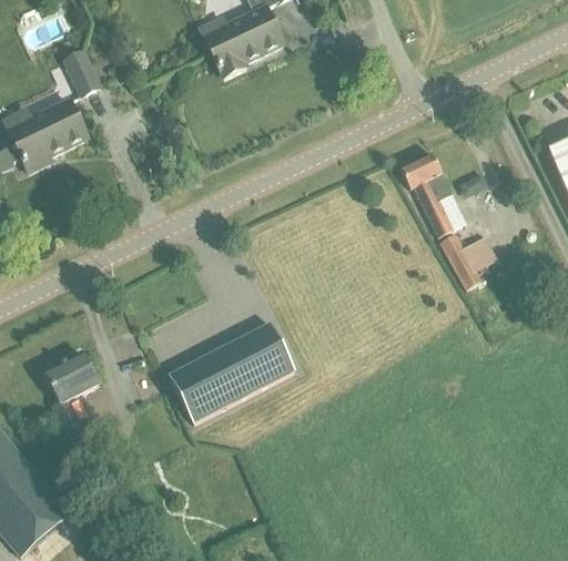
[(223,16),(201,27),(224,77),(247,67),(245,62),(286,43),(267,4),(276,0),(250,0),(255,11),(227,23),(223,16)]
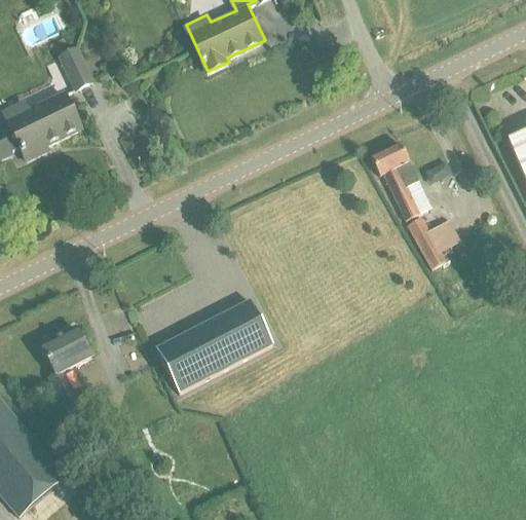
[(76,87),(92,79),(76,46),(60,54),(76,87)]
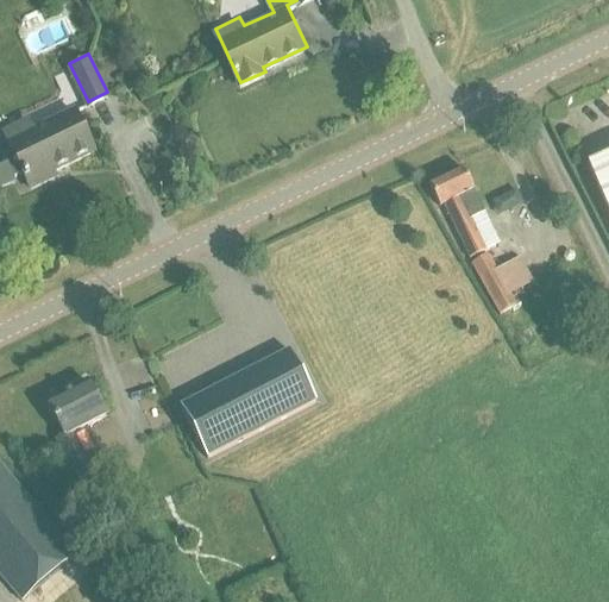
[(173,82),(181,92),(195,81),(188,70),(173,82)]
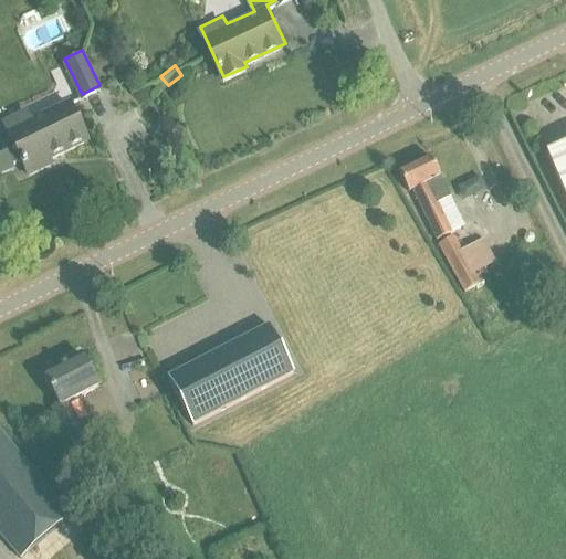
[(0,138),(0,137),(0,169),(12,164),(11,161),(22,156),(28,170),(51,159),(49,155),(87,136),(70,99),(31,117),(8,128),(11,135),(1,140),(0,138)]
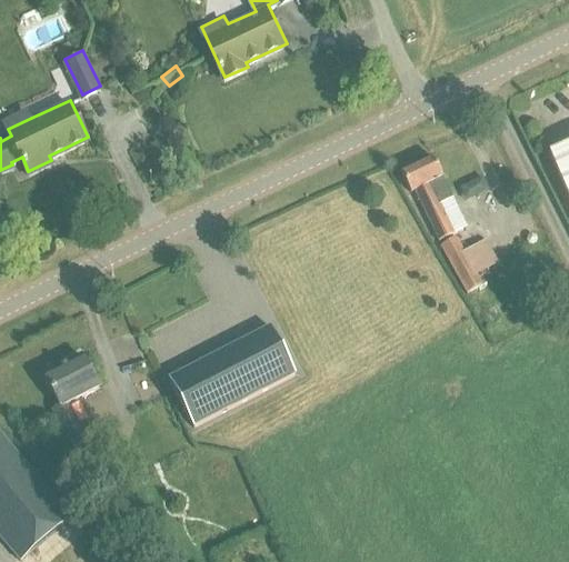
[(568,138),(548,147),(568,196),(568,138)]
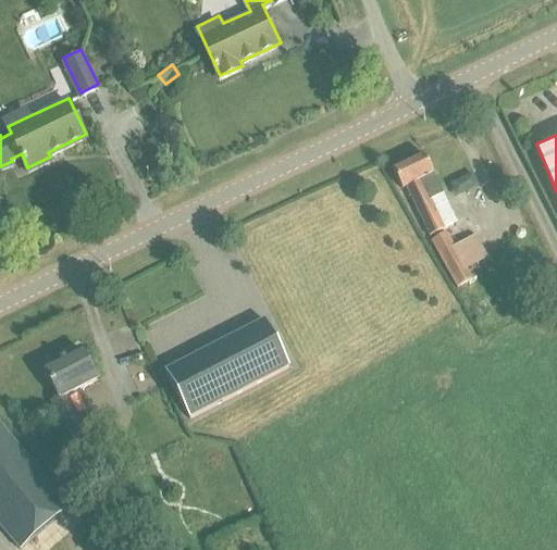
[(404,182),(420,214),(429,232),(449,221),(450,212),(421,152),(392,167),(399,184),(404,182)]
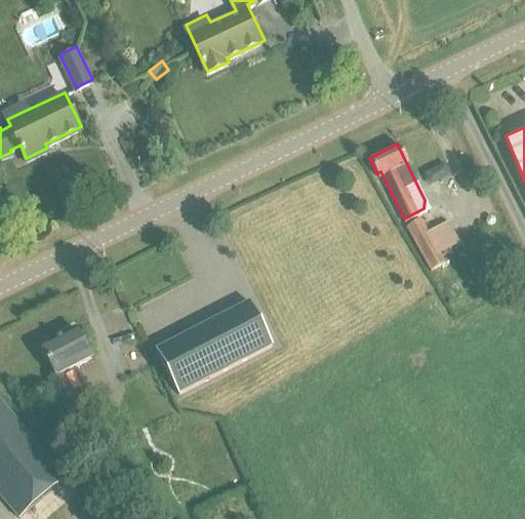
[(451,171),(446,159),(423,169),(430,182),(451,171)]
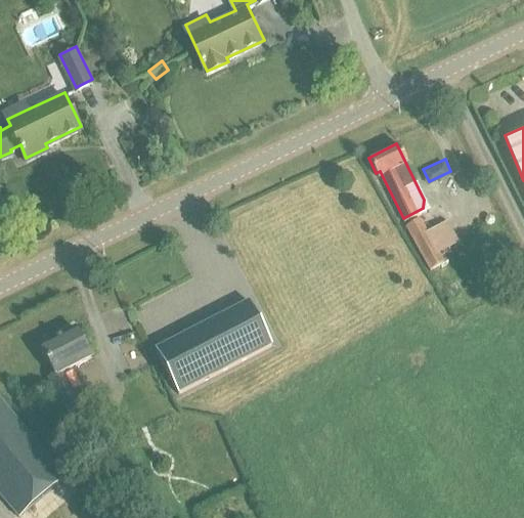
[(421,214),(405,222),(429,266),(443,258),(421,214)]
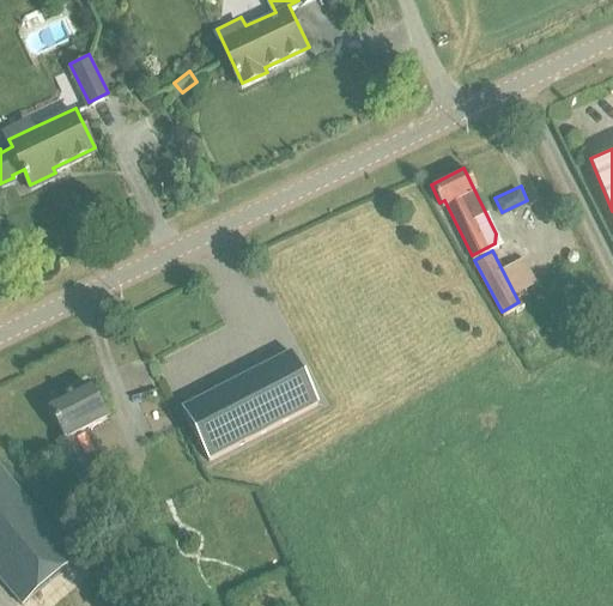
[(292,347),(183,404),(210,456),(320,400),(292,347)]
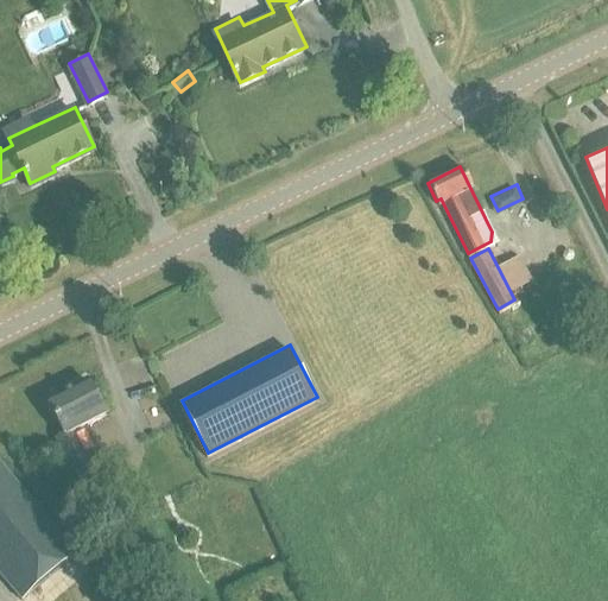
[(56,431),(78,475),(102,463),(93,443),(84,448),(73,423),(105,406),(87,373),(46,394),(63,426),(56,431)]
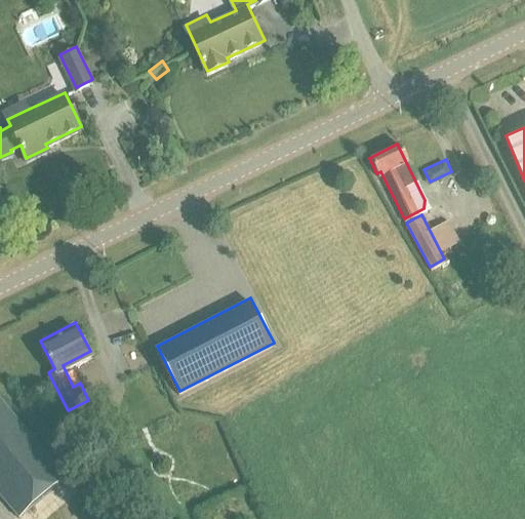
[(0,396),(0,491),(18,514),(66,474),(0,396)]
